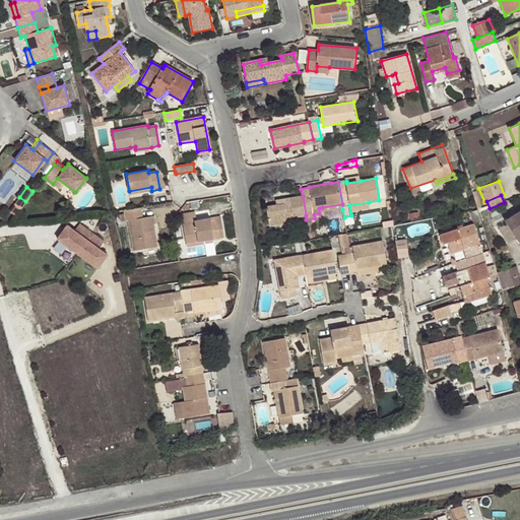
[(306,215),(303,196),(282,200),(283,204),(276,205),(266,207),(270,225),(288,222),(288,221),(286,214),(295,212),(296,217),(306,215)]
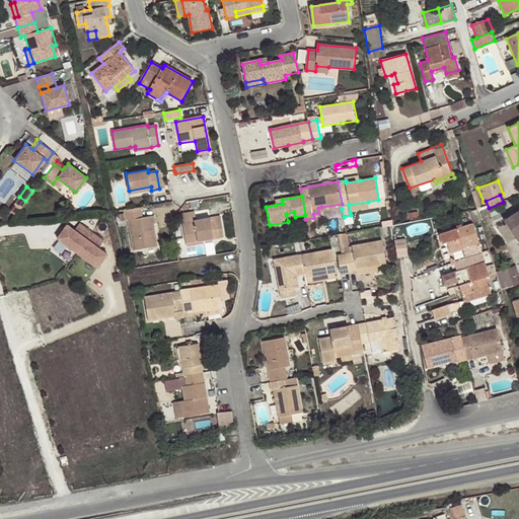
[(25,201),(19,197),(14,203),(20,207),(25,201)]
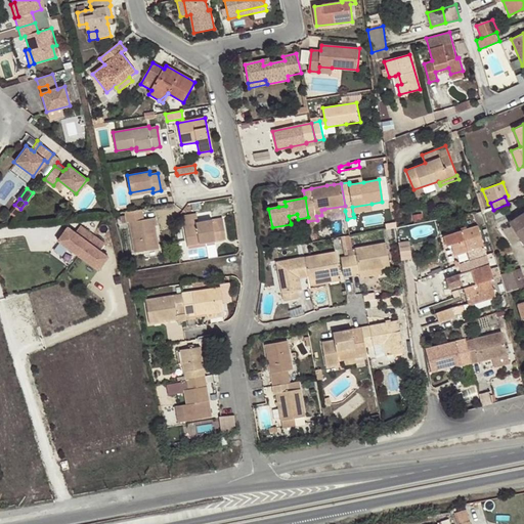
[(352,207),(353,214),(373,210),(372,204),(352,207)]
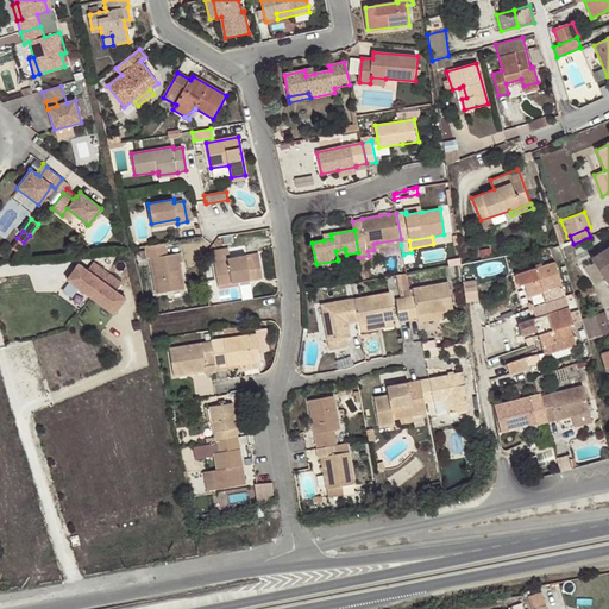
[(167,255),(165,244),(145,246),(148,258),(150,258),(156,293),(184,288),(182,274),(177,274),(175,263),(181,263),(183,262),(181,253),(167,255)]
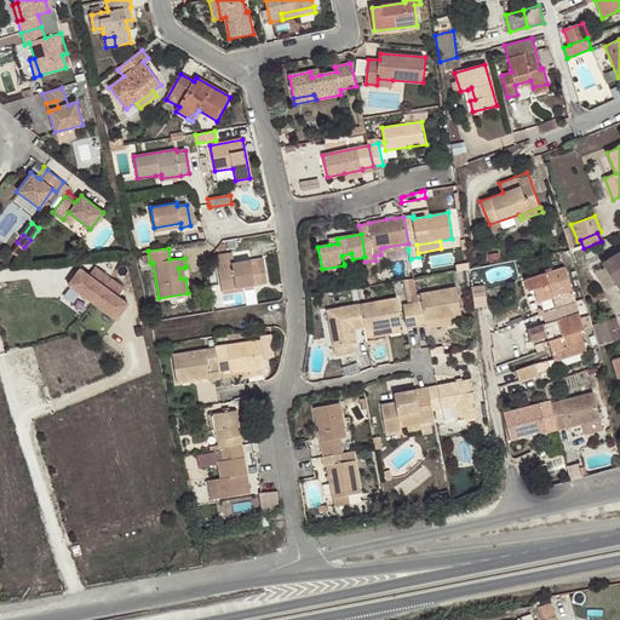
[(568,268),(575,267),(570,252),(564,254),(568,268)]
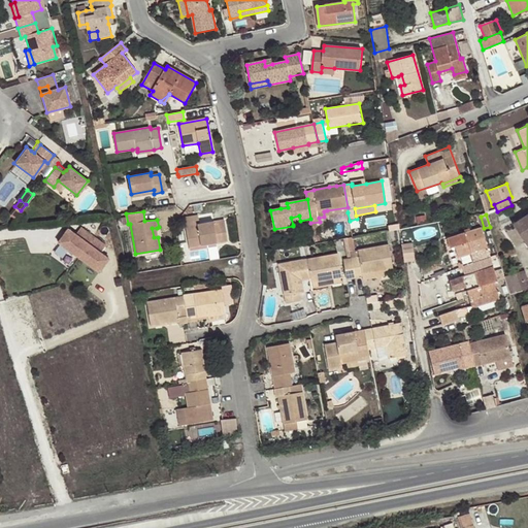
[(527,215),(513,225),(525,243),(527,240),(527,215)]
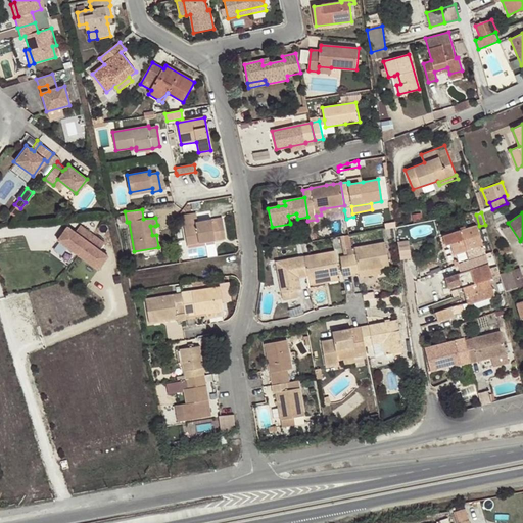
[(298,222),(297,219),(296,214),(288,216),(290,223),(298,222)]
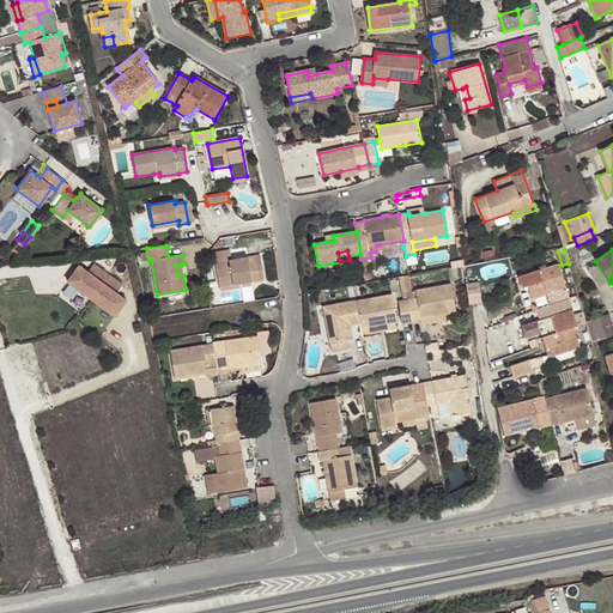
[(220,287),(253,283),(265,280),(261,259),(249,261),(248,258),(216,262),(220,287)]
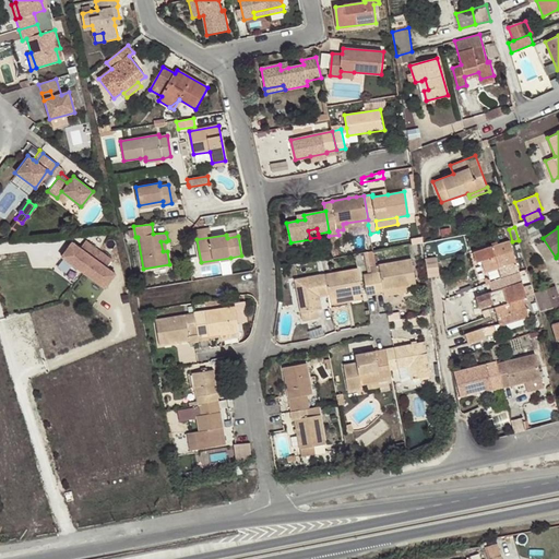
[(94,252),(70,236),(56,258),(81,273),(94,252)]
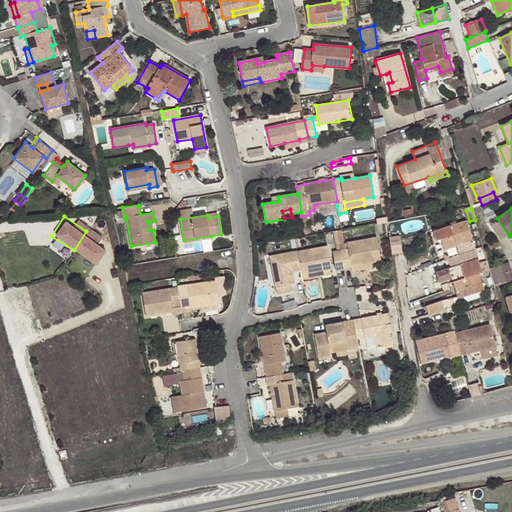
[(456,246),(459,255),(476,250),(467,221),(434,231),(437,240),(442,239),(445,249),(456,246)]
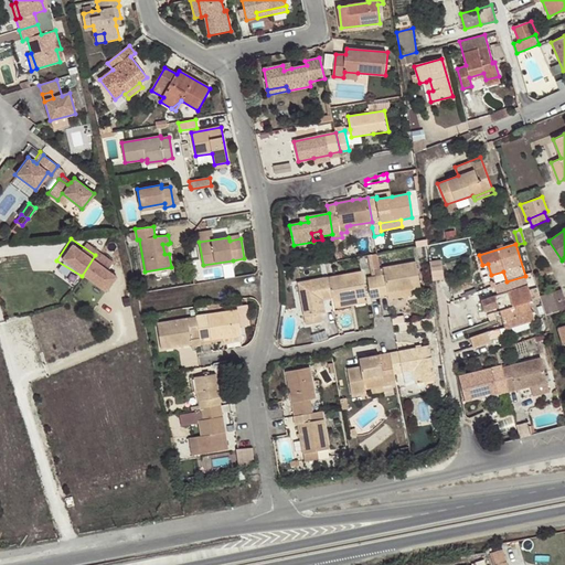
[(119,273),(95,255),(82,276),(107,291),(119,273)]
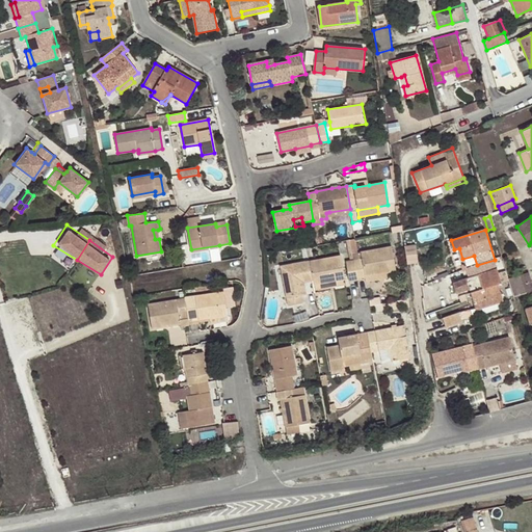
[(406,245),(409,263),(420,261),(417,243),(406,245)]
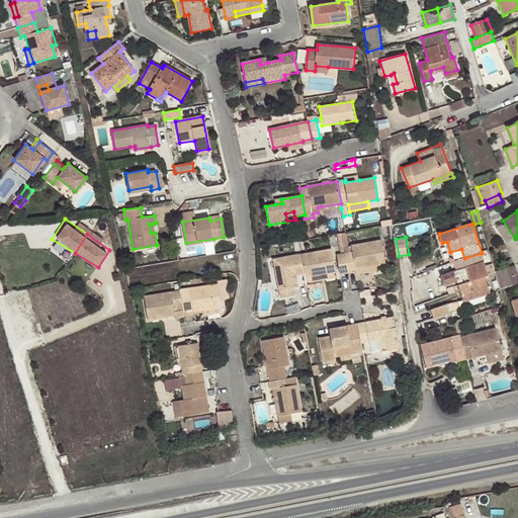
[(345,253),(348,272),(356,271),(356,269),(377,265),(385,264),(381,240),(351,246),(352,252),(345,253)]
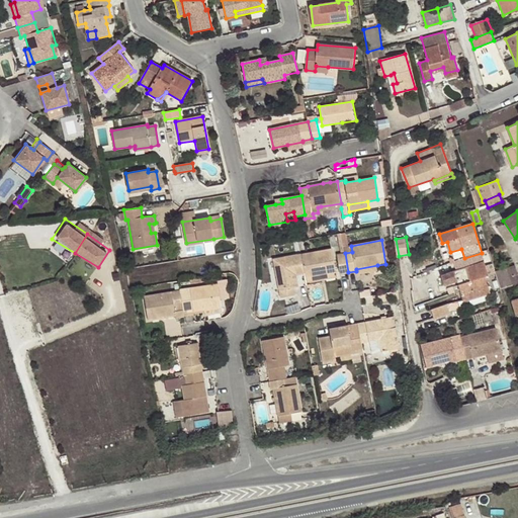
[(332,249),(301,254),(305,273),(306,278),(337,272),(332,249)]
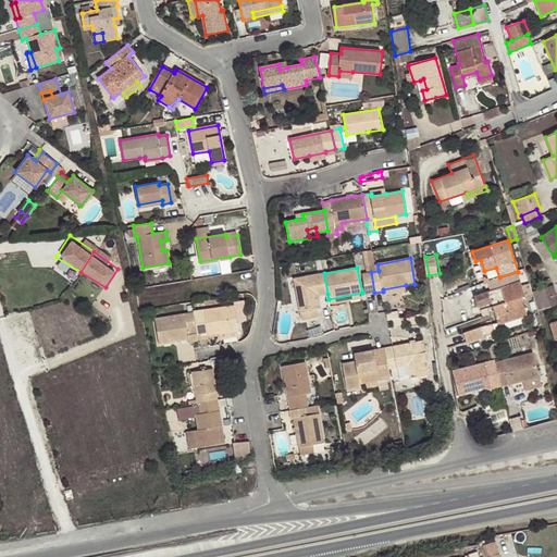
[(367,294),(374,293),(371,272),(368,273),(362,274),(367,294)]
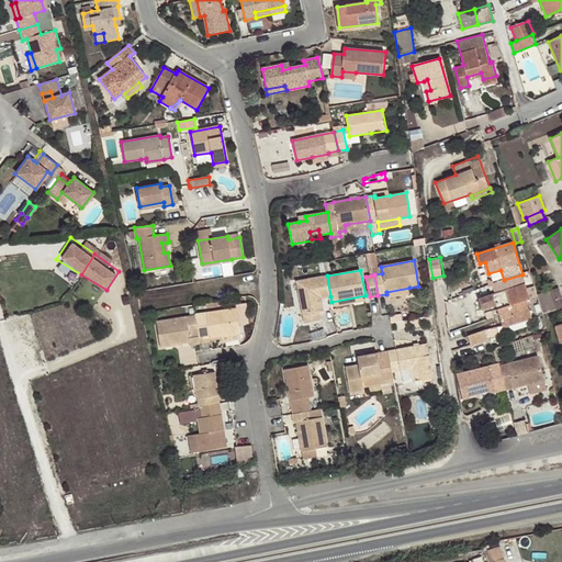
[(492,293),(497,310),(527,301),(530,299),(523,274),(504,280),(507,289),(492,293)]
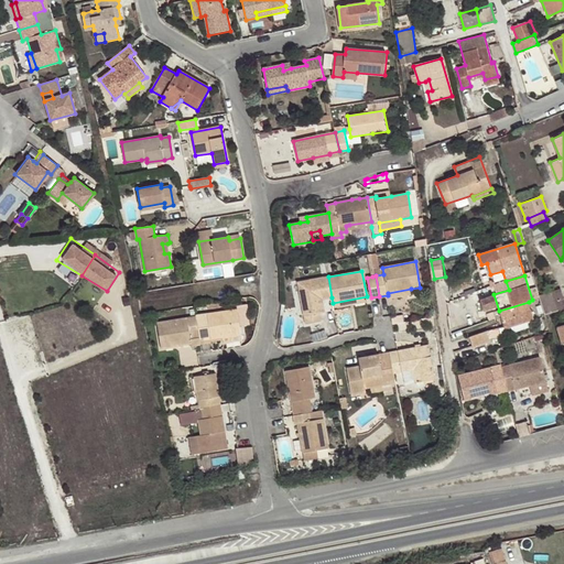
[(332,297),(328,277),(297,282),(297,284),(303,313),(305,324),(322,321),(321,313),(326,312),(323,299),(332,297)]
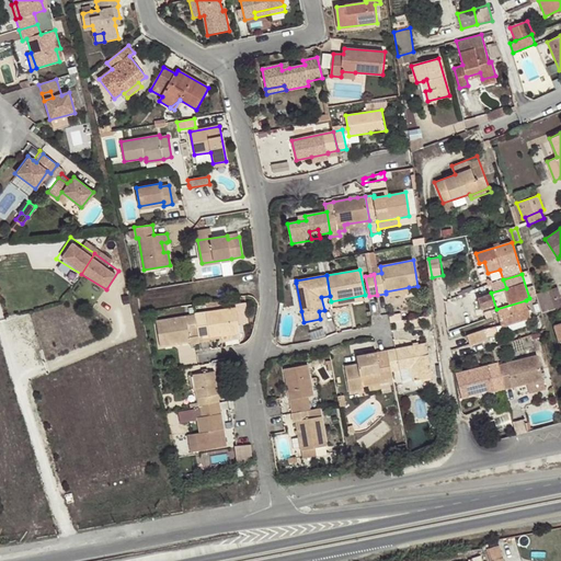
[(296,312),(301,311),(296,283),(289,284),(296,312)]
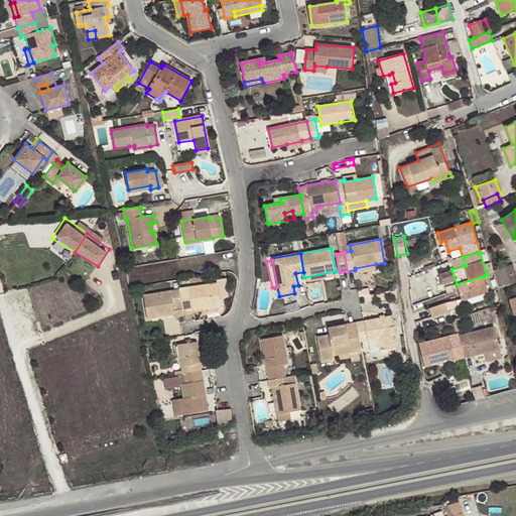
[(377,269),(376,264),(355,268),(355,270),(355,273),(377,269)]
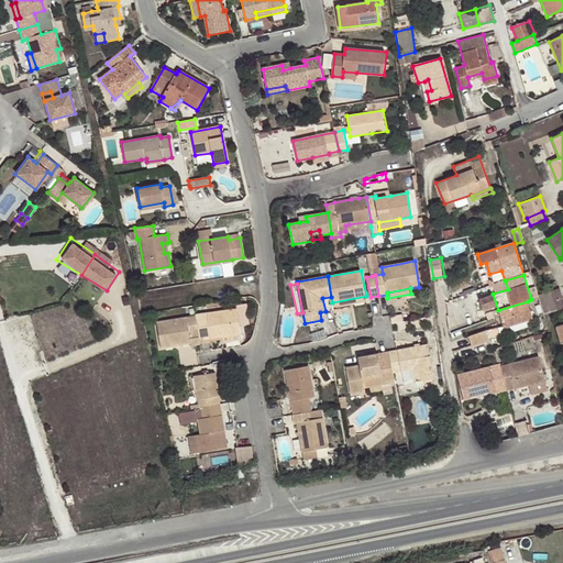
[(538,295),(539,297),(543,313),(562,308),(555,289),(538,295)]
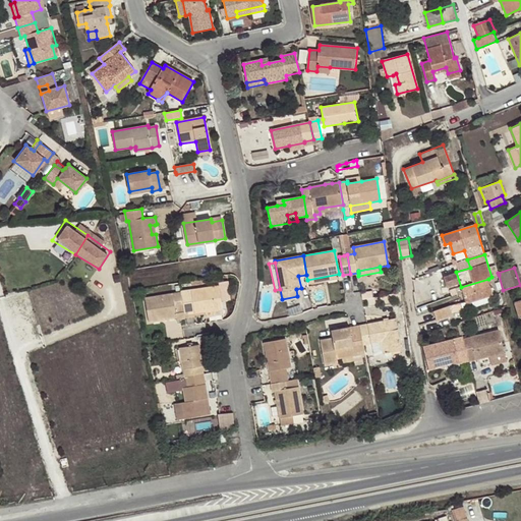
[(307,280),(308,284),(339,279),(339,274),(307,280)]
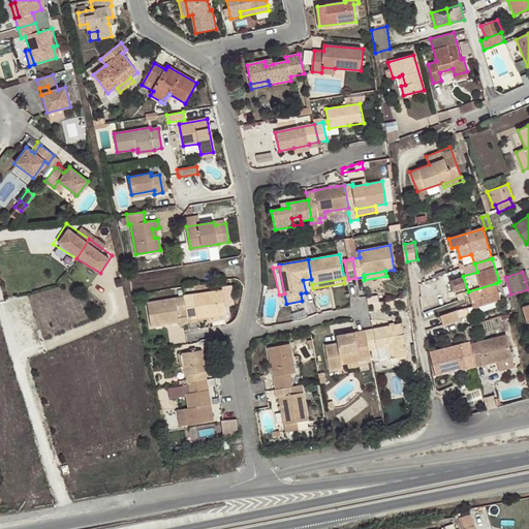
[(306,292),(313,290),(313,288),(312,284),(311,279),(303,280),(306,292)]
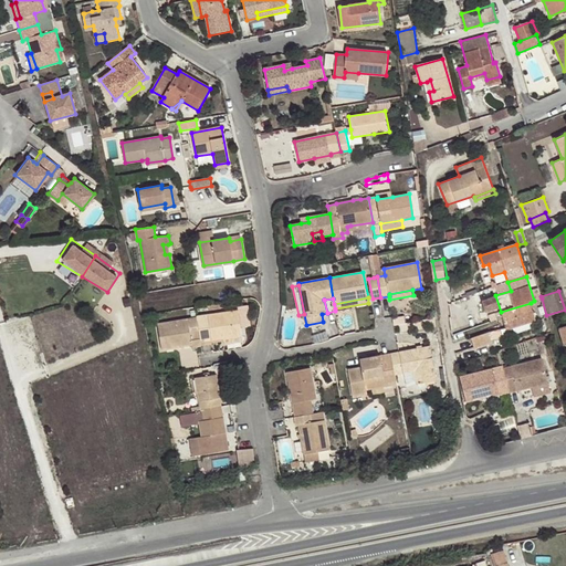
[(536,321),(547,316),(546,315),(542,299),(534,301),(531,303),(536,321)]
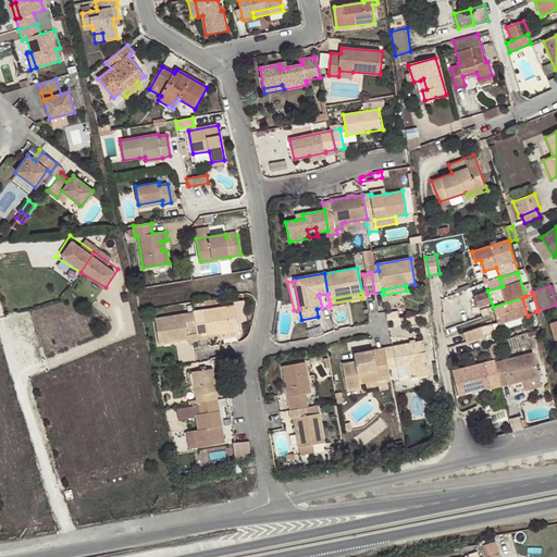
[(522,298),(493,307),(498,323),(498,324),(523,317),(528,316),(522,298)]
